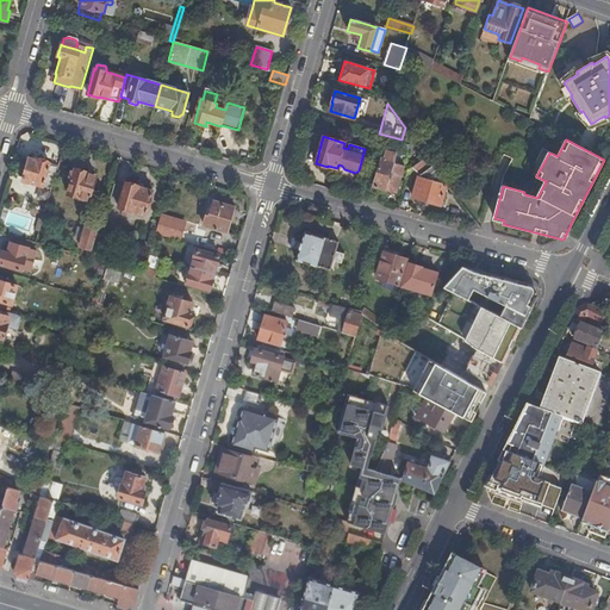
[(394,163),(402,166),(405,150),(399,148),(397,155),(394,163)]
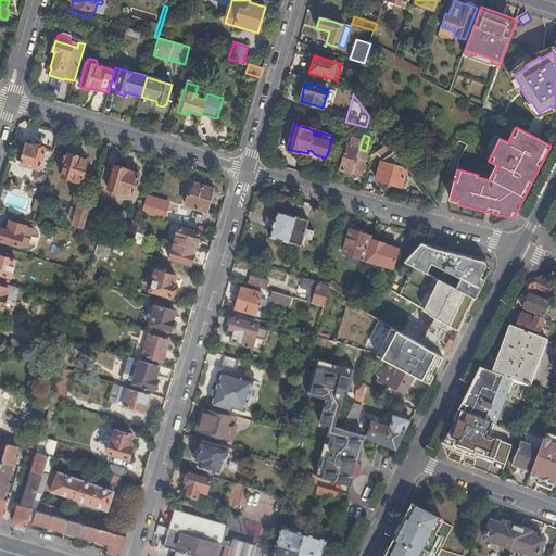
[(340,169),(352,173),(359,149),(362,141),(352,138),(351,144),(348,144),(340,169)]
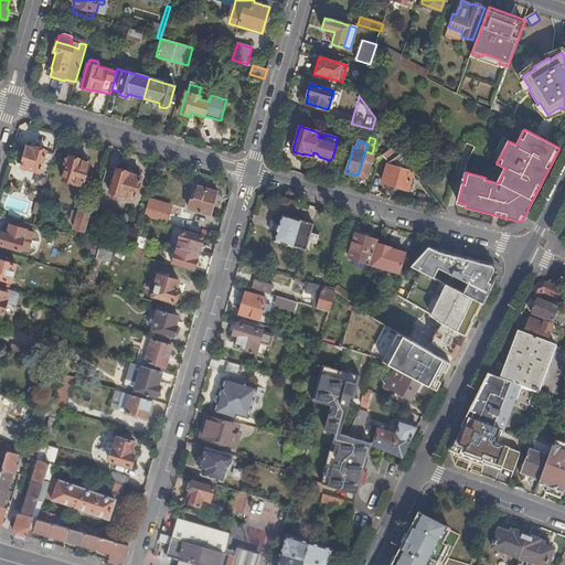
[(390,162),(402,153),(396,146),(381,156),(390,162)]
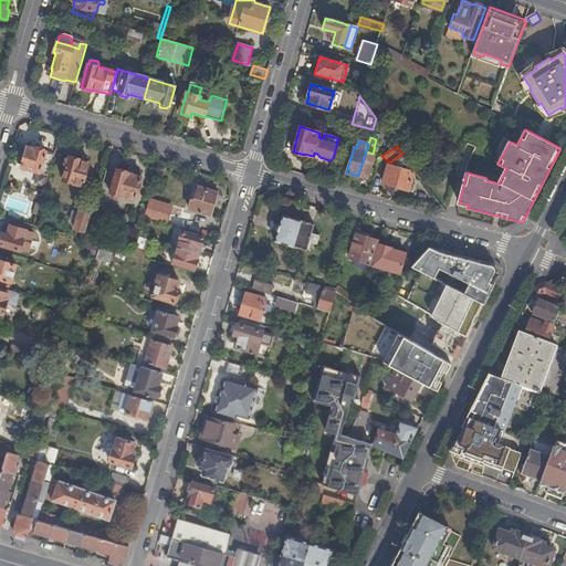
[(20,168),(48,176),(53,156),(45,154),(46,152),(33,148),(27,147),(20,168)]
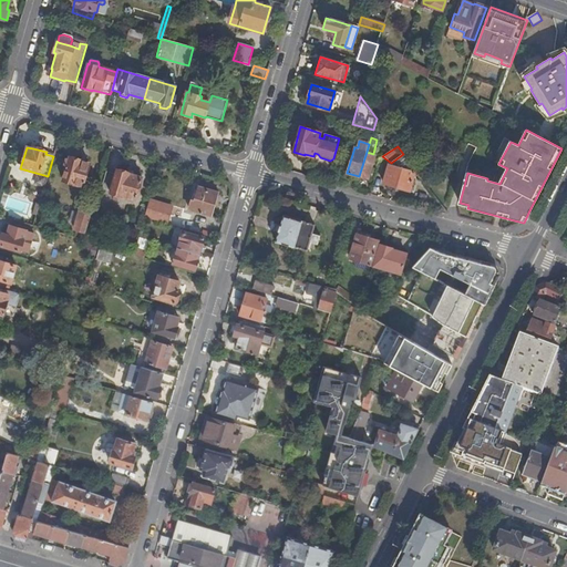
[(367,152),(359,176),(369,179),(377,154),(373,154),(367,152)]
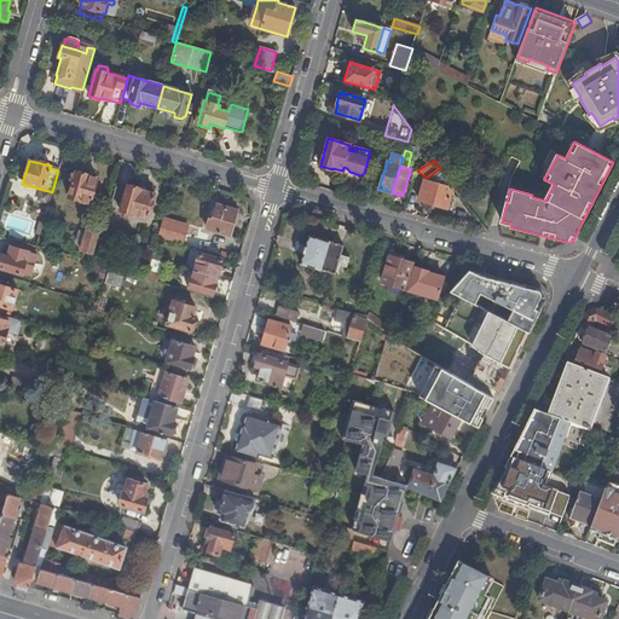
[(88,175),(76,172),(68,197),(90,204),(97,179),(88,177),(88,175)]
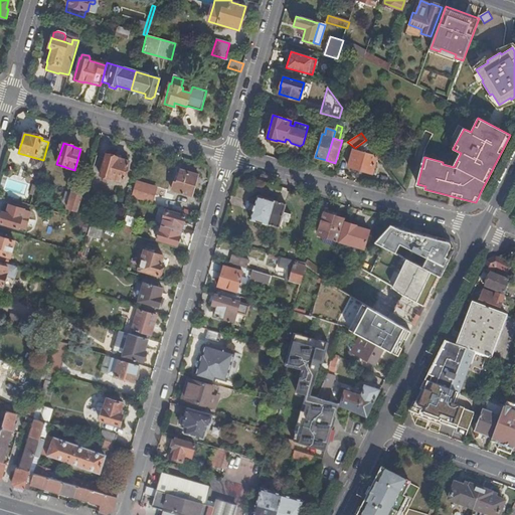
[(376,156),(353,150),(348,167),(371,174),(376,156)]
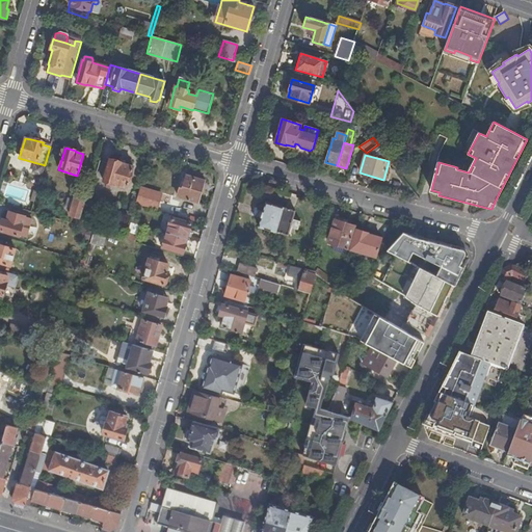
[(103,181),(127,188),(133,167),(121,163),(121,162),(109,159),(108,163),(100,161),(96,178),(103,180),(103,181)]
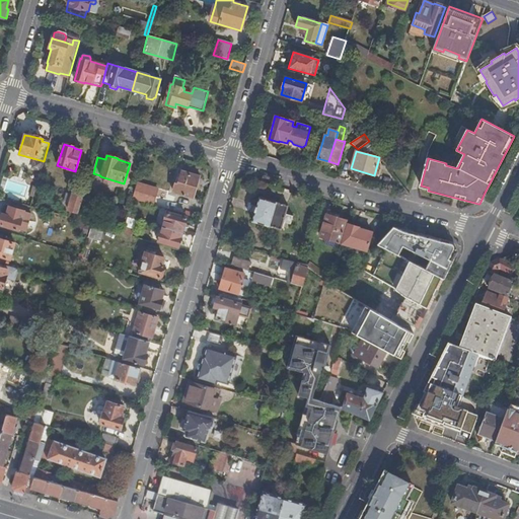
[(199,176),(181,171),(178,183),(175,182),(173,191),(194,197),(197,187),(199,187),(201,178),(199,177),(199,176)]
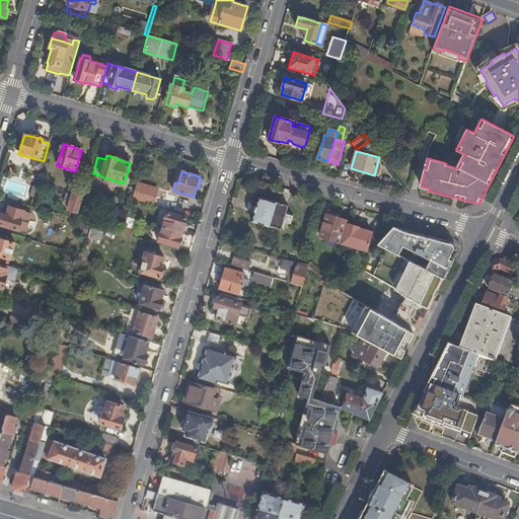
[(74,214),(78,215),(83,197),(72,194),(68,210),(75,212),(74,214)]
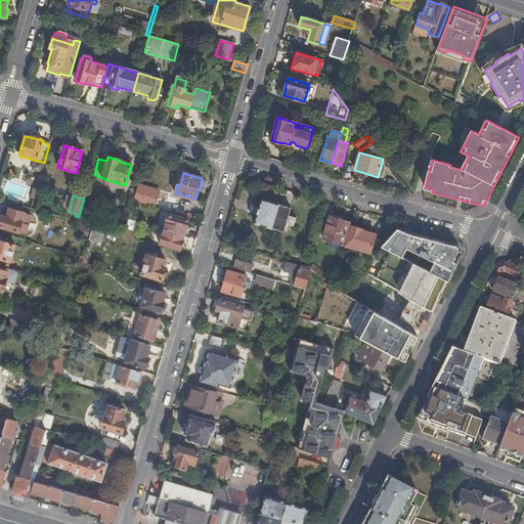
[(291,208),(262,199),(255,223),(284,232),(291,208)]
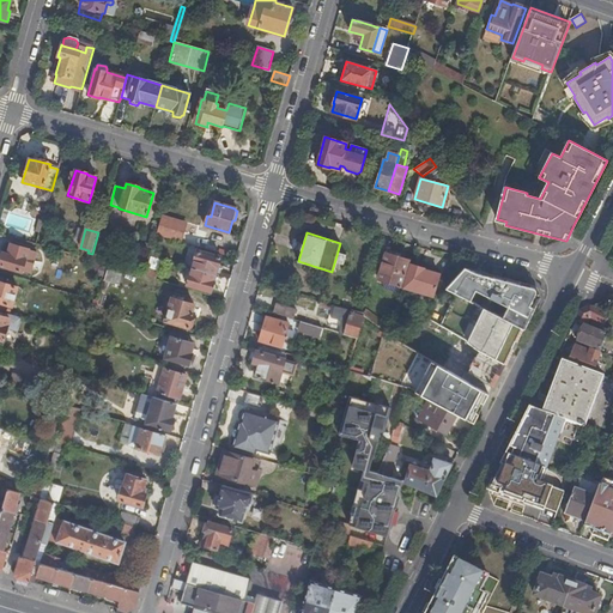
[(0,265),(31,274),(37,253),(11,244),(8,255),(2,253),(0,260),(0,265)]
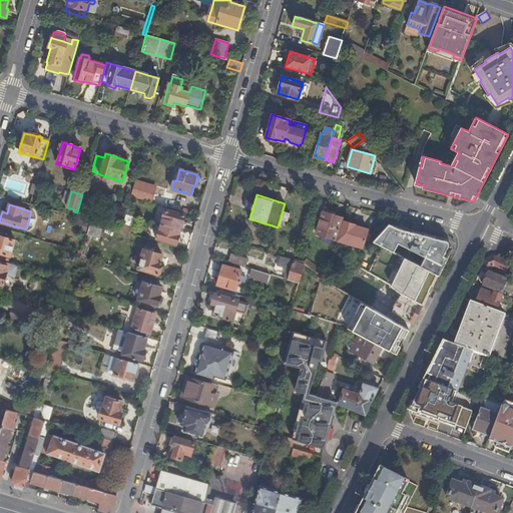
[(165,209),(160,224),(180,229),(181,224),(182,224),(184,215),(165,209)]
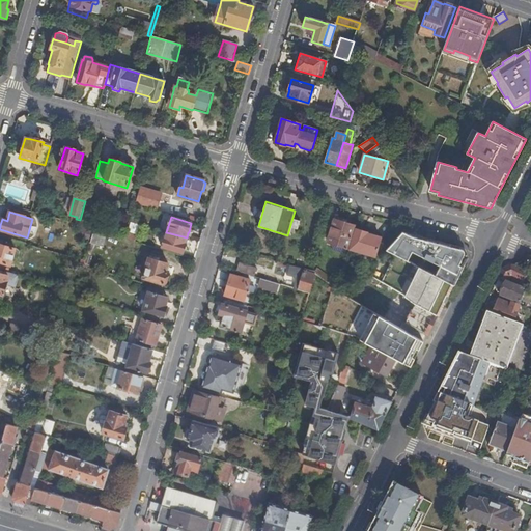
[(347,248),(355,226),(334,219),(328,242),(347,248)]
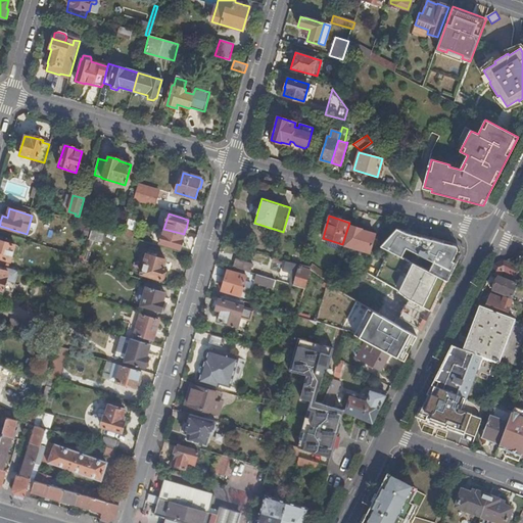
[(79,233),(90,236),(92,227),(82,224),(79,233)]
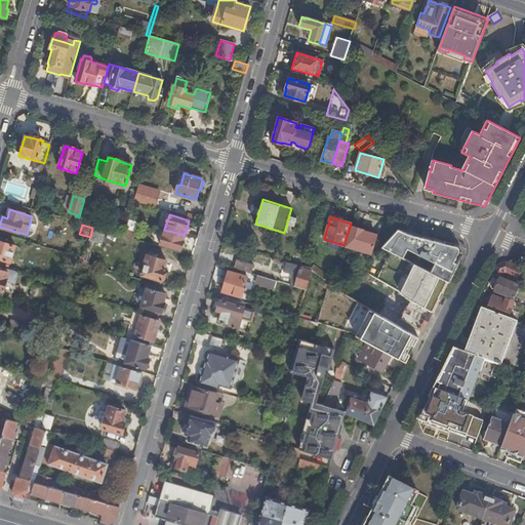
[(363,230),(353,227),(347,246),(370,253),(375,239),(362,235),(363,230)]
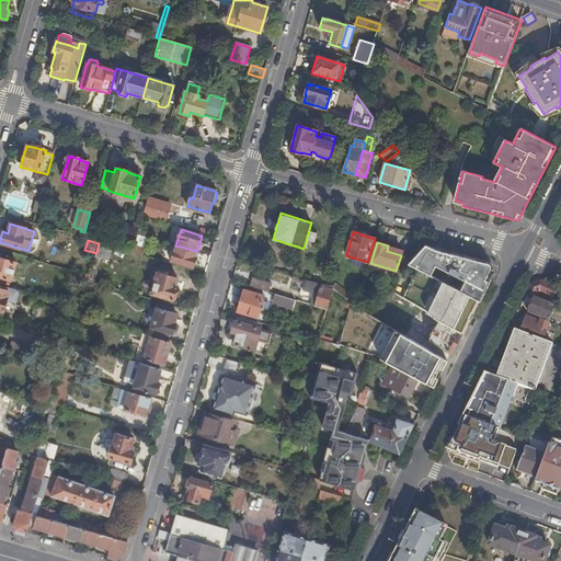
[(96,253),(95,256),(110,261),(113,248),(99,243),(96,253)]
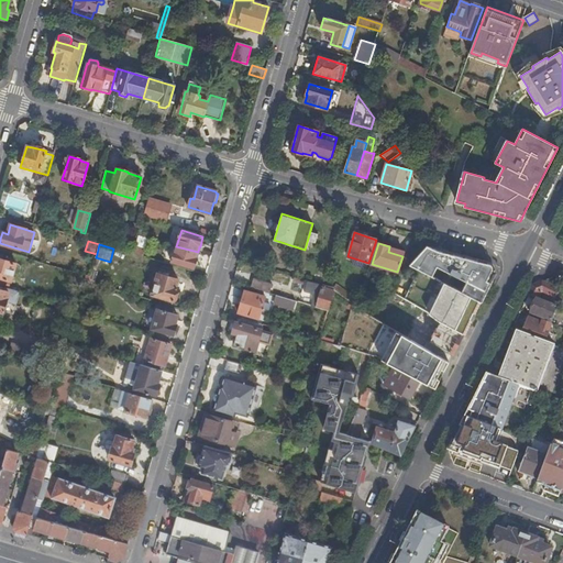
[(198,252),(176,246),(172,262),(194,268),(197,258),(196,258),(198,252)]
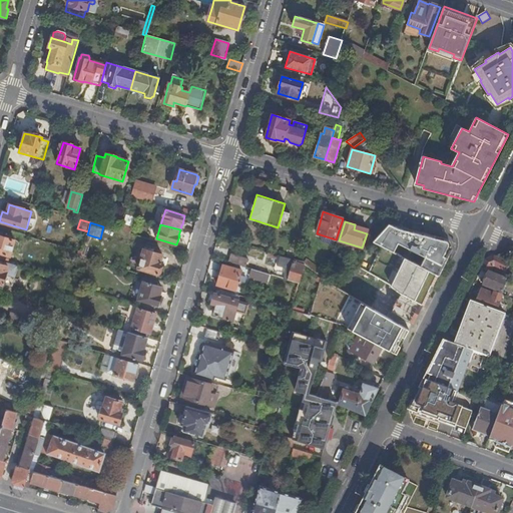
[(122,225),(120,230),(130,233),(131,228),(122,225)]
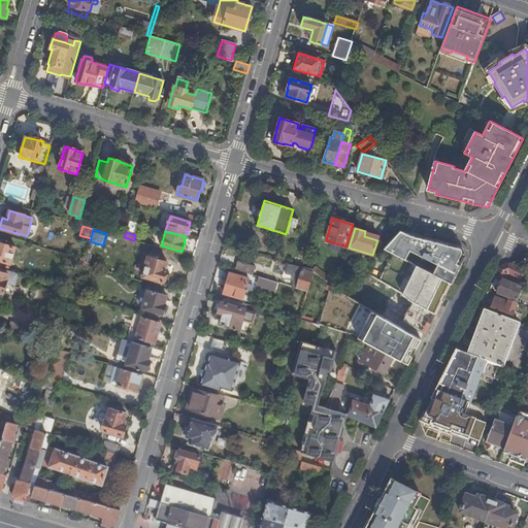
[(460,248),(399,233),(385,249),(393,253),(406,260),(410,251),(438,264),(433,274),(451,283),(459,266),(460,267),(464,257),(460,255),(462,252),(460,248)]
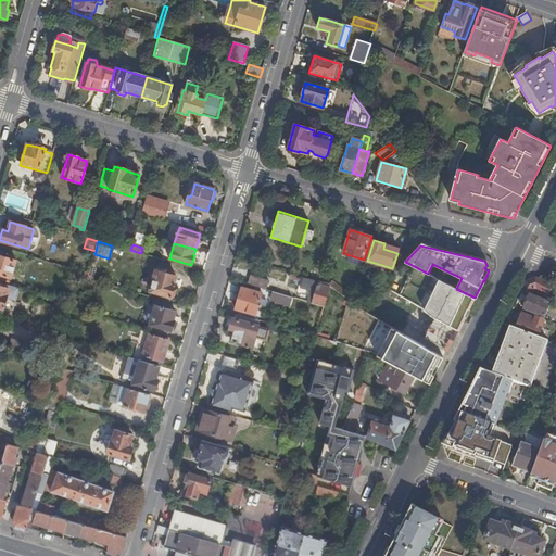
[(0,282),(4,283),(7,277),(11,278),(16,261),(0,255),(0,282)]
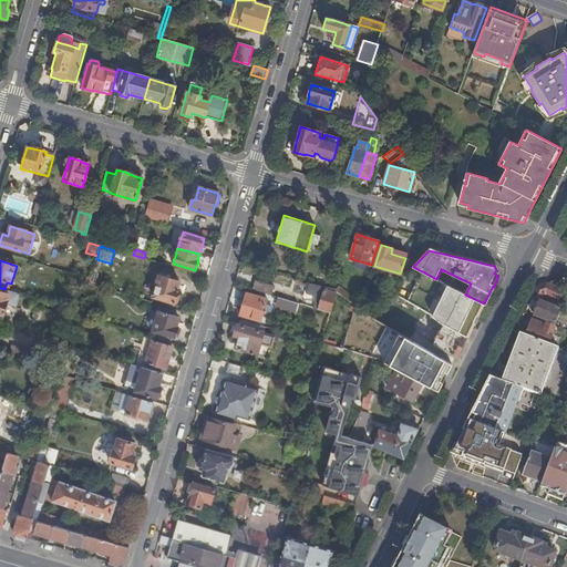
[(436,279),(422,271),(408,302),(430,315),(443,325),(466,337),(484,303),(465,295),(436,279)]
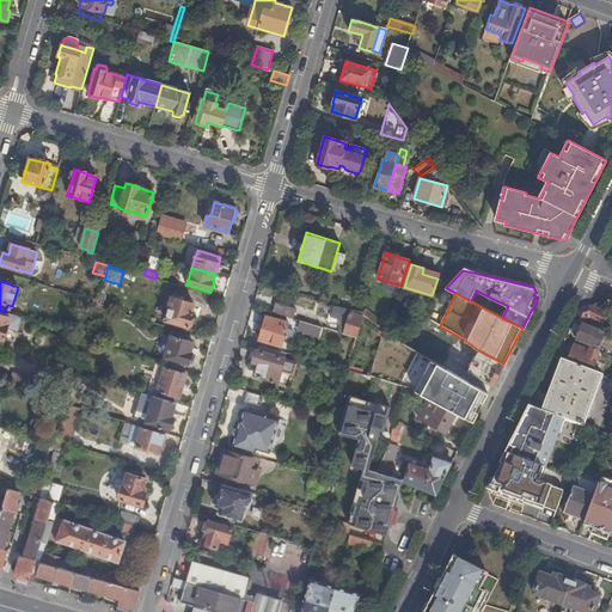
[(194,304),(172,298),(165,320),(189,328),(194,312),(191,312),(194,304)]
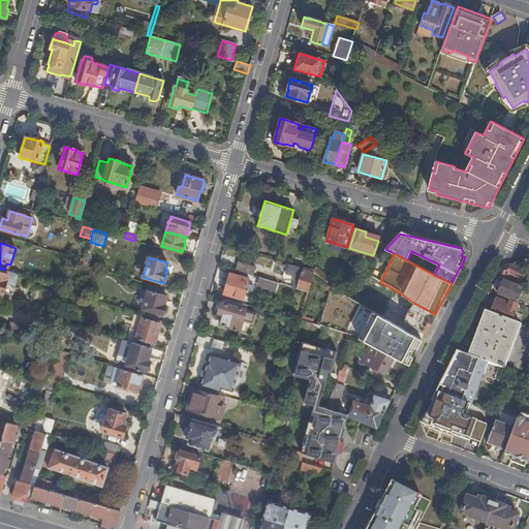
[(255,268),(238,262),(236,271),(253,276),(255,268)]
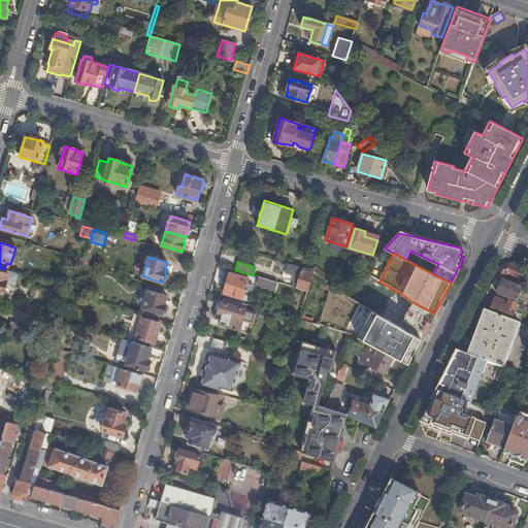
[(302,269),(302,267),(287,263),(285,273),(294,276),(292,287),(297,288),(302,269)]
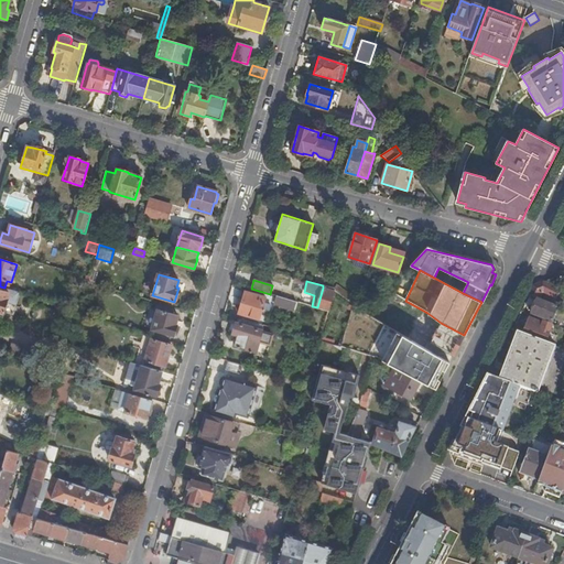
[(535,288),(531,296),(554,305),(560,290),(544,283),(535,288)]
